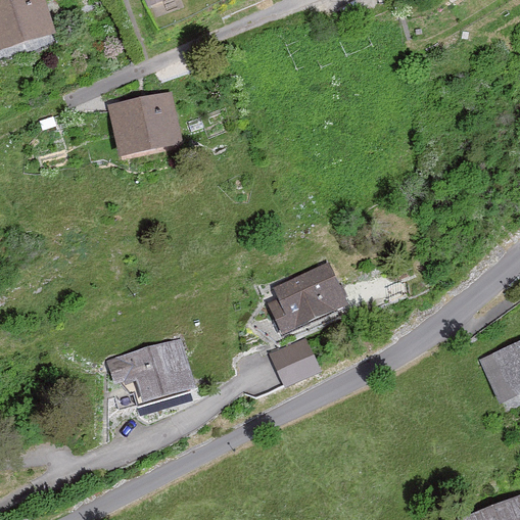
[(0,0),(0,48),(49,34),(39,0),(0,0)]
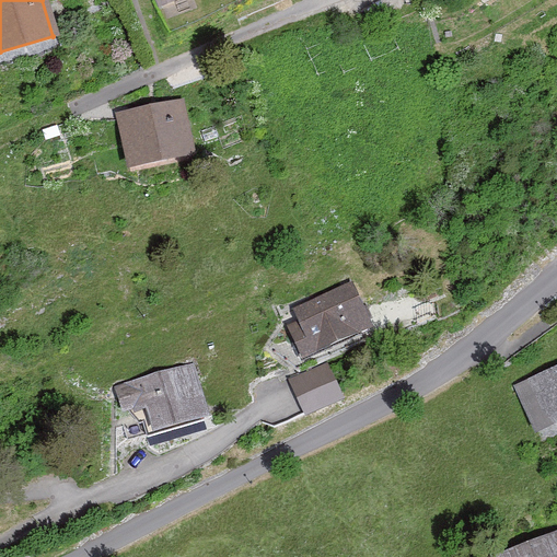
[(190,152),(178,101),(116,115),(127,166),(190,152)]
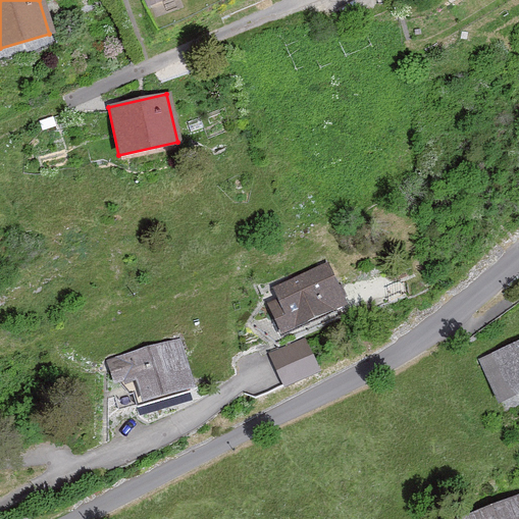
[(344,308),(325,264),(269,288),(275,302),(264,306),(276,335),(344,308)]
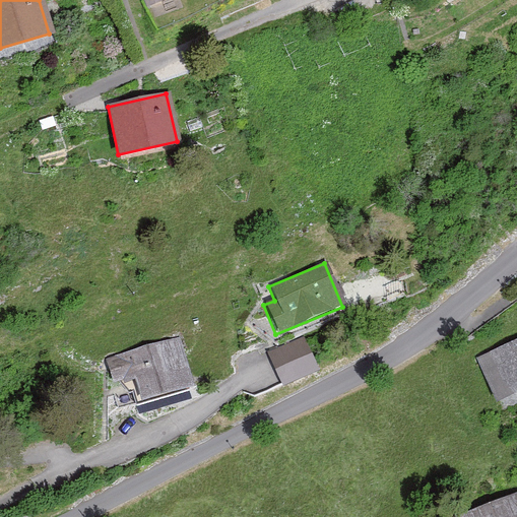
[(193,385),(176,335),(102,360),(111,386),(129,380),(137,403),(193,385)]
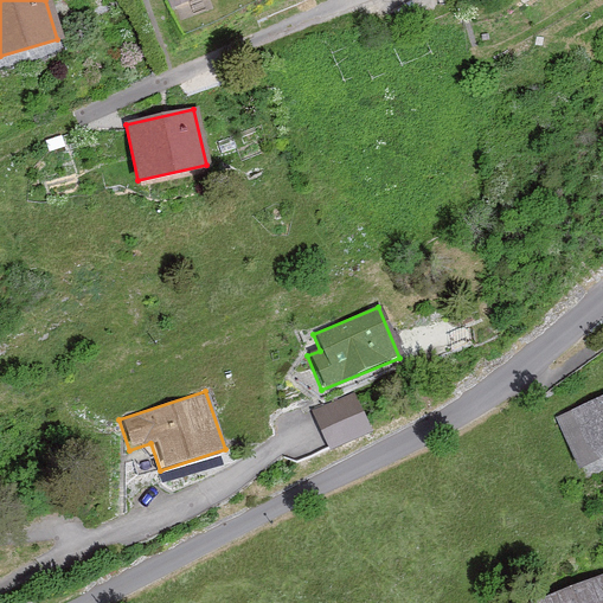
[(360,391),(319,410),(335,444),(377,425),(360,391)]
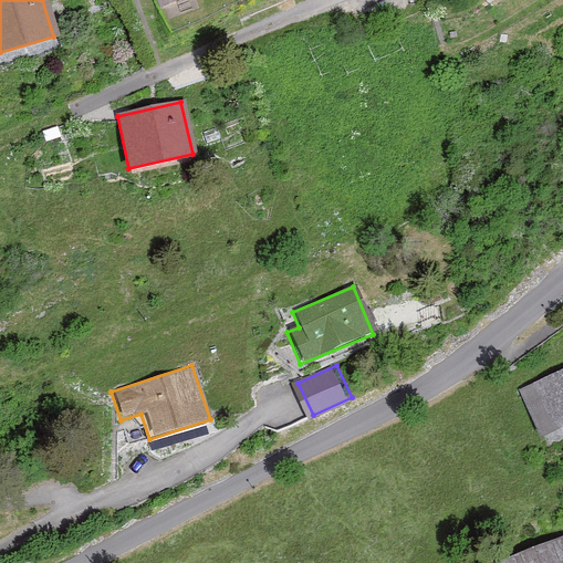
[(562,368),(519,387),(538,434),(562,423),(562,368)]
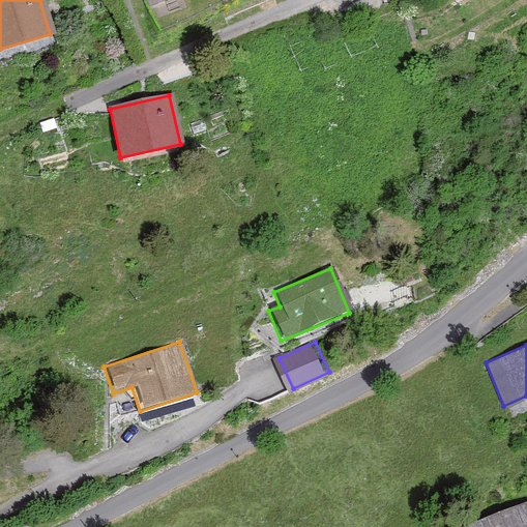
[(526,504),(466,526),(526,526),(526,504)]
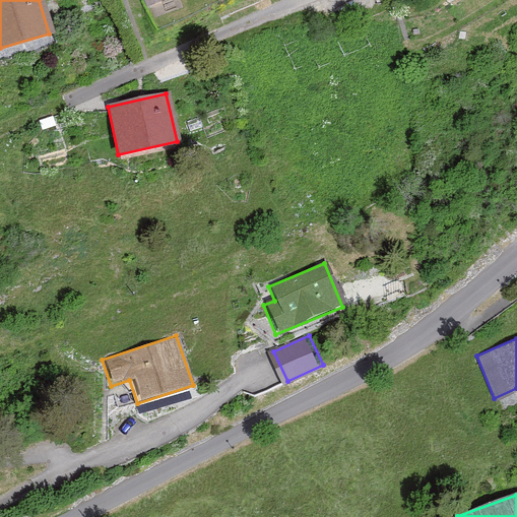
All buildings are outlined.
